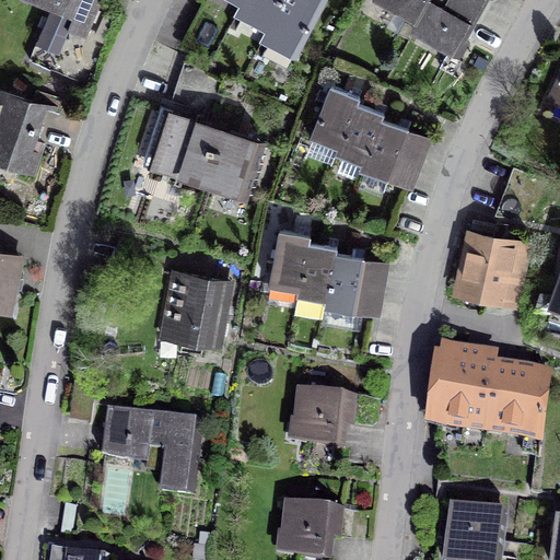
[(69,31),(84,37),(100,1),(96,0),(33,0),(51,8),(28,59),(51,69),(69,31)]
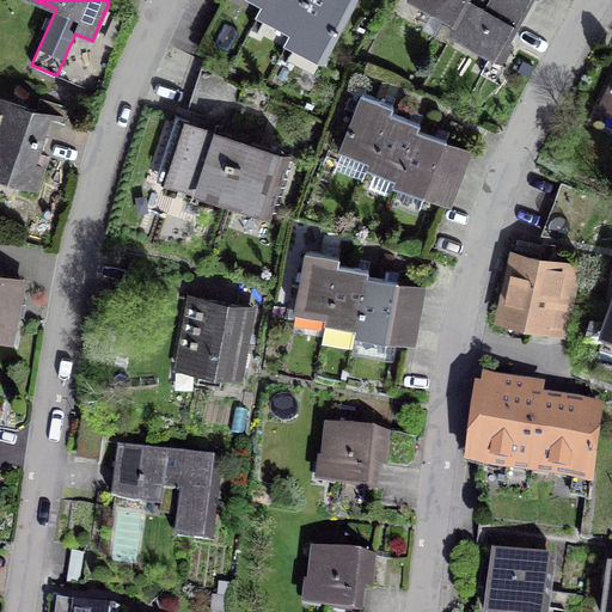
[(265,0),(262,8),(295,26),(310,0),(265,0)]
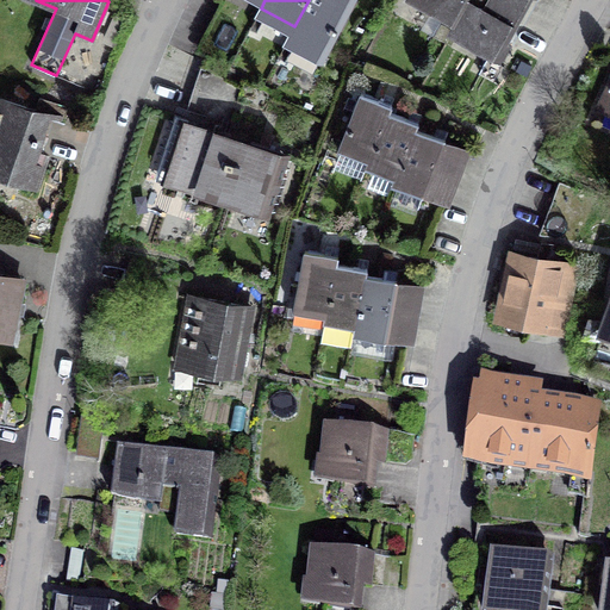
[(353,0),(309,0),(294,26),(290,37),(324,55),(353,0)]
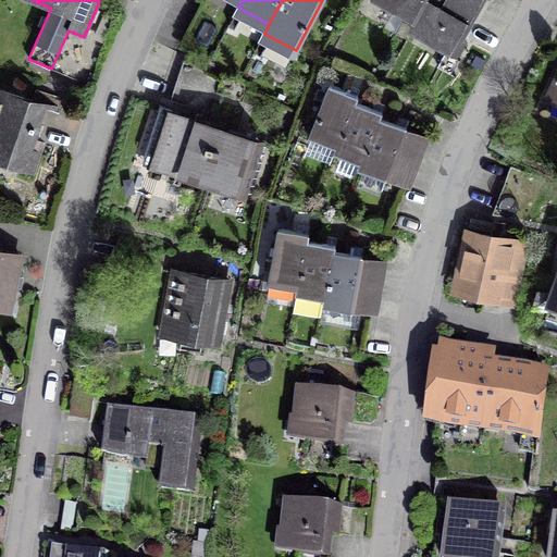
[(371,0),(415,24),(426,0),(371,0)]
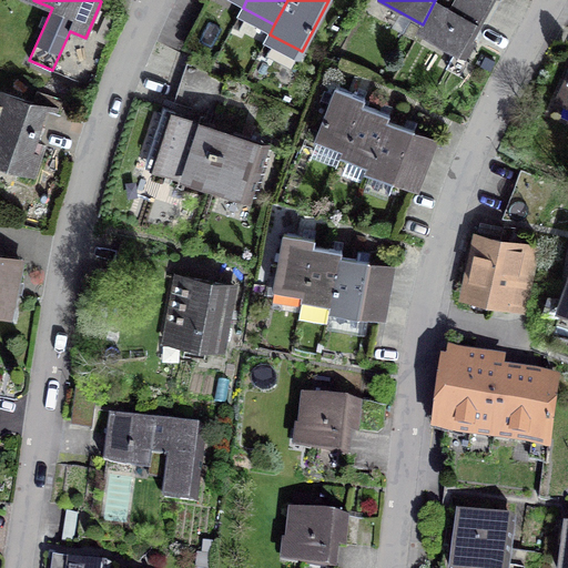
[(435,0),(423,24),(427,27),(422,38),(465,62),(499,0),(435,0)]
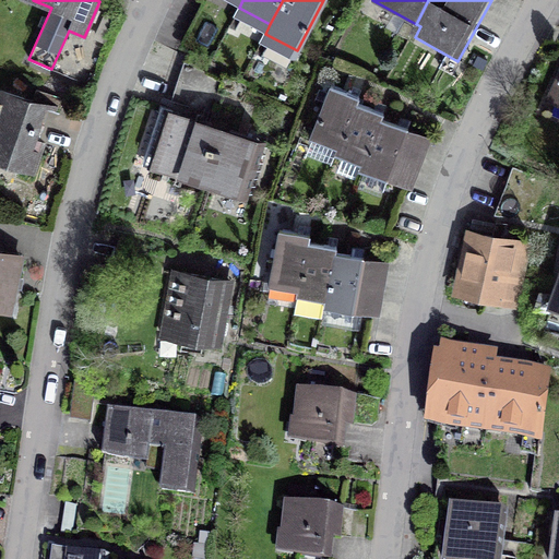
[(219,80),(187,63),(175,102),(209,114),(219,80)]
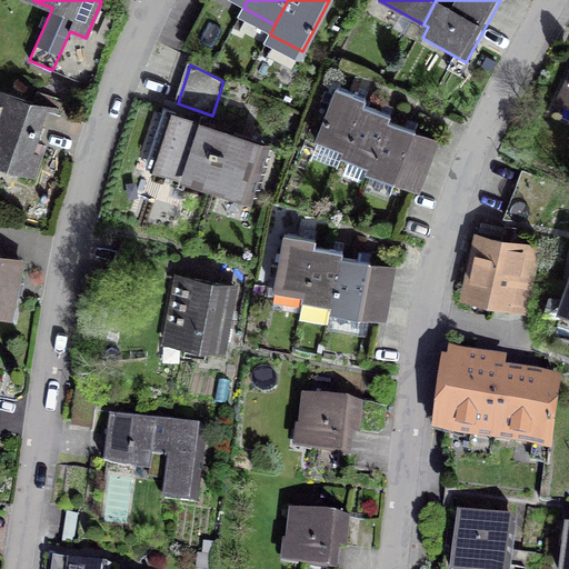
[(365,98),(337,87),(316,140),(343,150),(362,105),(365,98)]
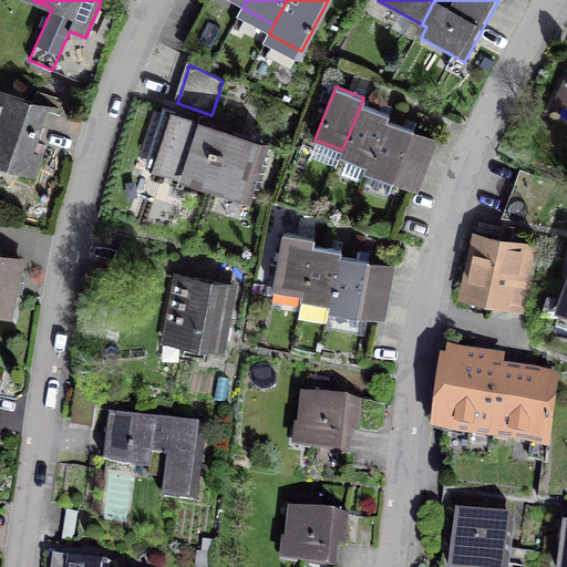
[(0,163),(27,173),(49,107),(55,111),(60,99),(37,91),(33,102),(0,91),(0,163)]
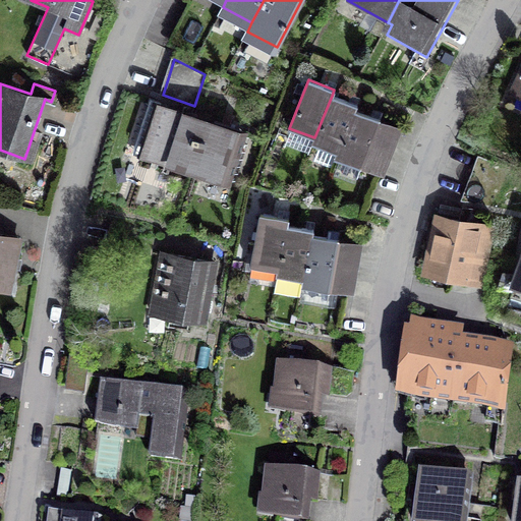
[(356,105),(332,96),(314,137),(312,142),(338,153),(354,110),(356,105)]
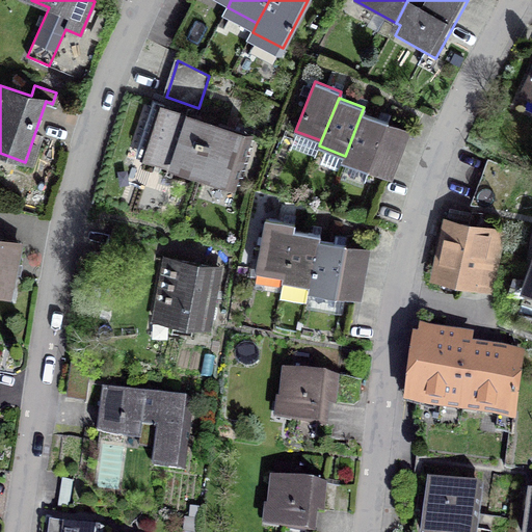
[(162,109),(147,155),(182,166),(197,121),(162,109)]
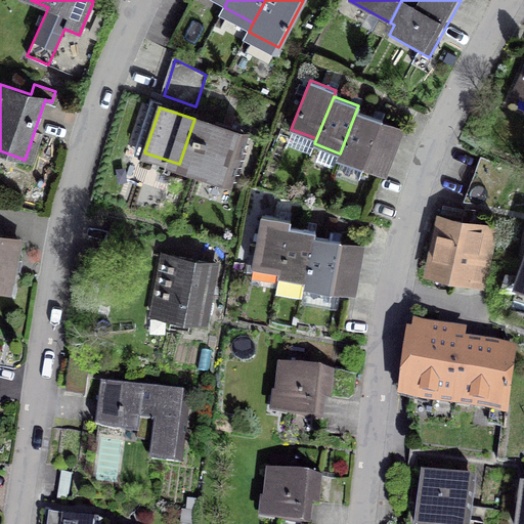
[(382,121),(356,111),(340,154),(338,159),(363,169),(382,121)]
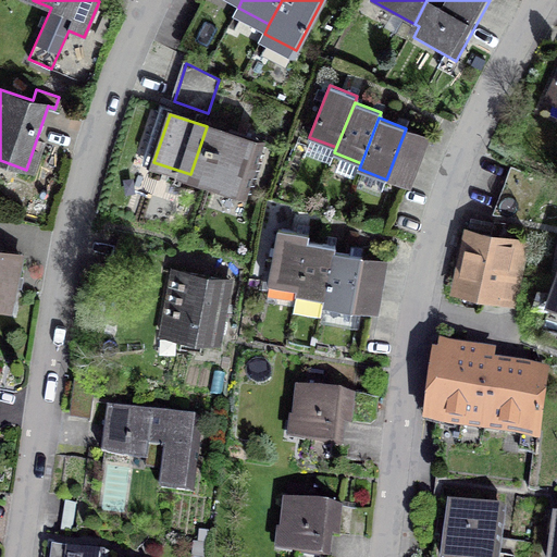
[(258,144),(207,126),(190,174),(242,192),(258,144)]
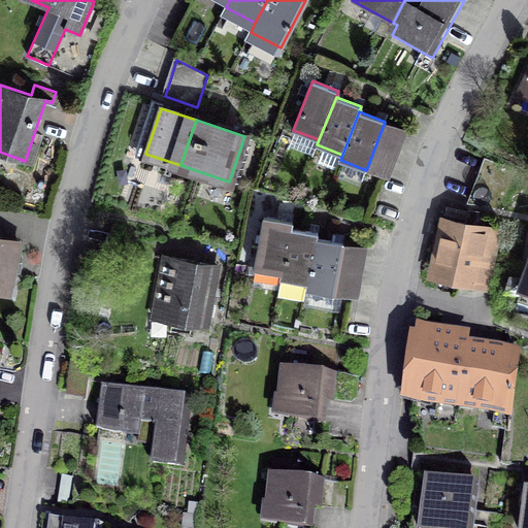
[(399,128),(385,122),(366,170),(381,175),(399,128)]
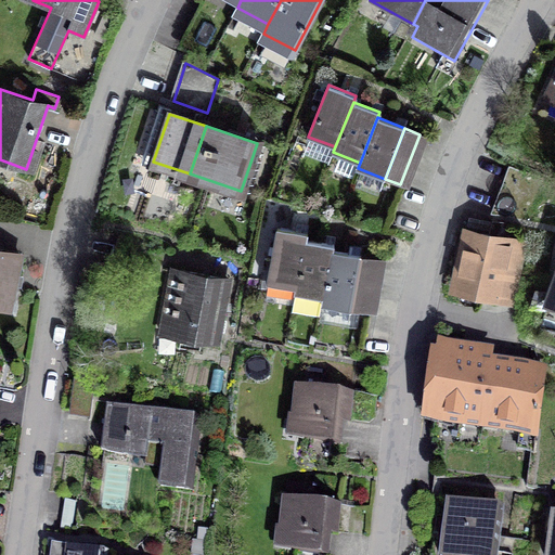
[(544,179),(511,166),(493,214),(512,215),(528,221),(544,179)]
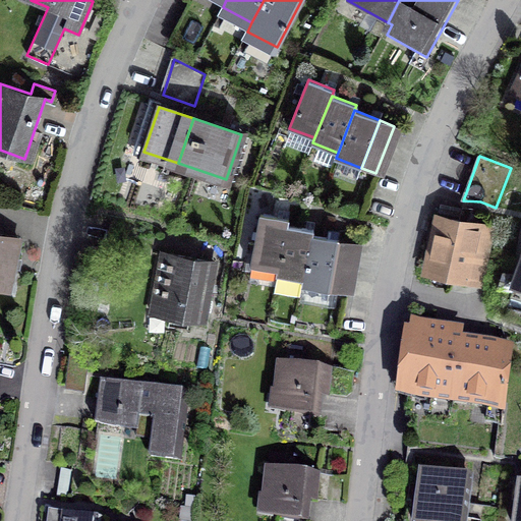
[(278,271),(287,225),(288,219),(261,214),(251,266),(278,271)]
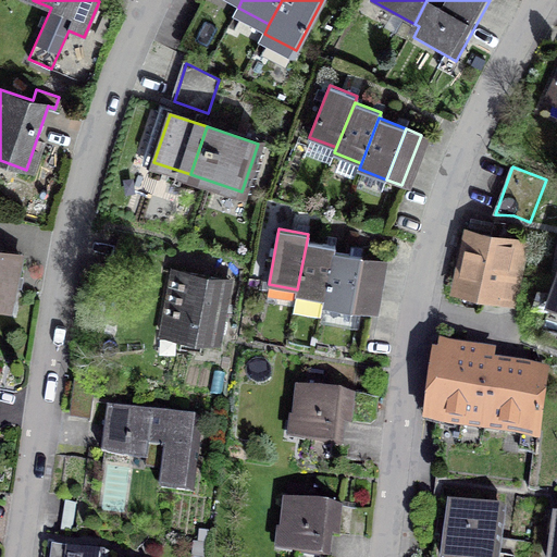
[(469,233),(457,288),(502,298),(510,257),(523,259),(527,246),(469,233)]
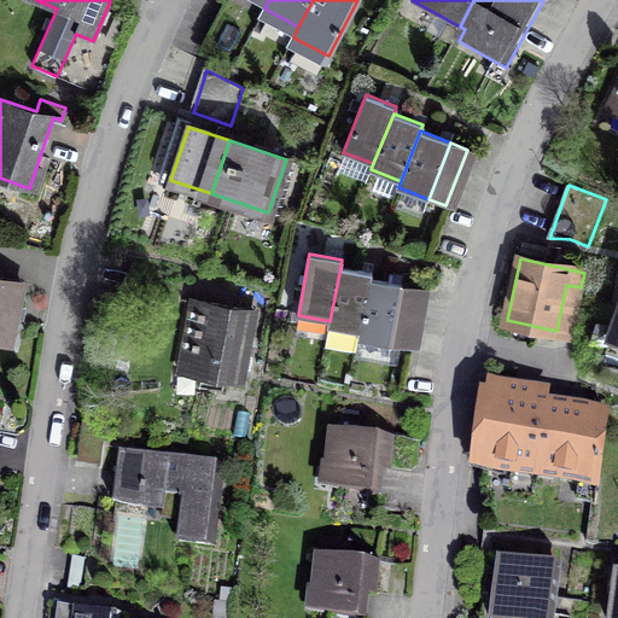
[(340,267),(330,321),(330,326),(360,332),(371,278),(372,272),(340,267)]
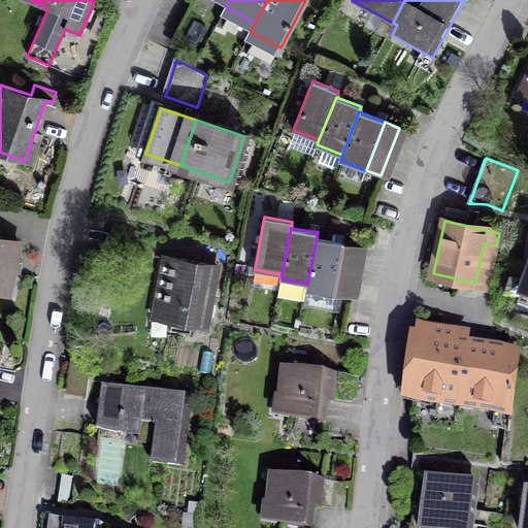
[(317,237),(307,284),(306,290),(333,295),(343,242),(317,237)]
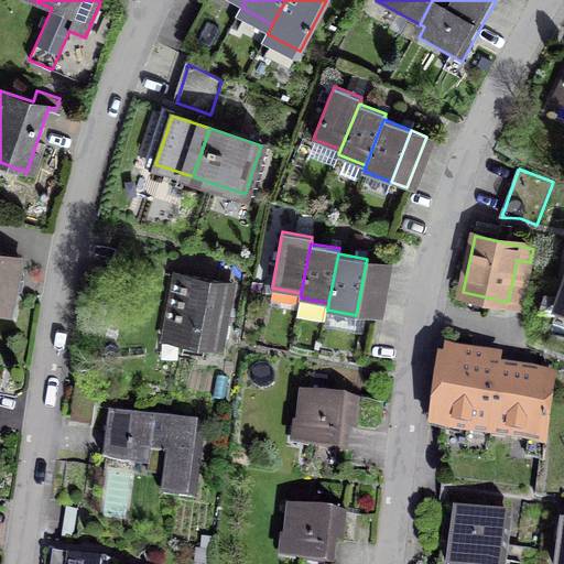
[(0,311),(9,313),(21,260),(0,256),(0,311)]
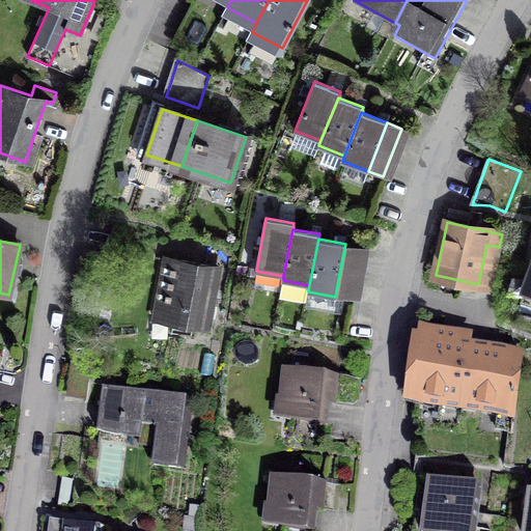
[(362,247),(345,244),(335,297),(352,300),(362,247)]
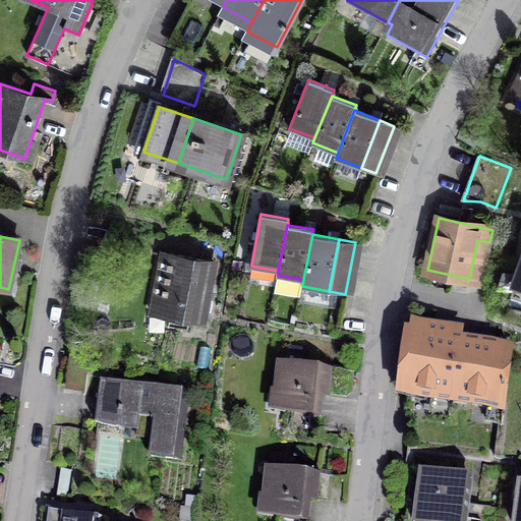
[(197,322),(209,261),(170,253),(158,313),(197,322)]
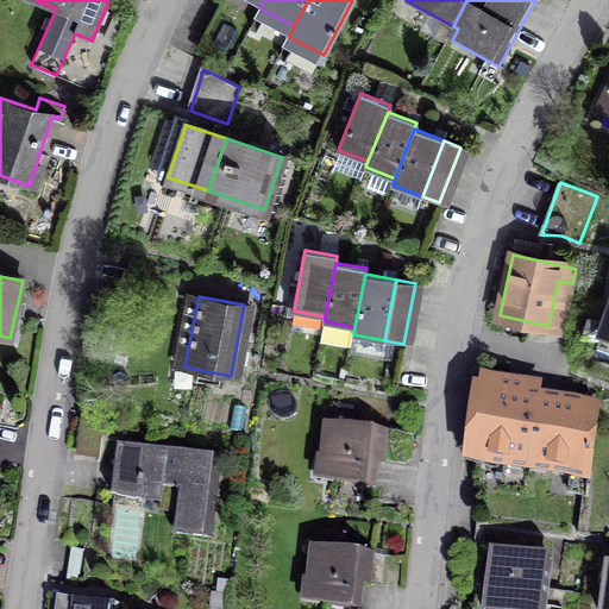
[(473,459),(583,473),(591,407),(531,400),(532,388),(484,382),(483,393),(471,391),(466,434),(477,437),(473,459)]
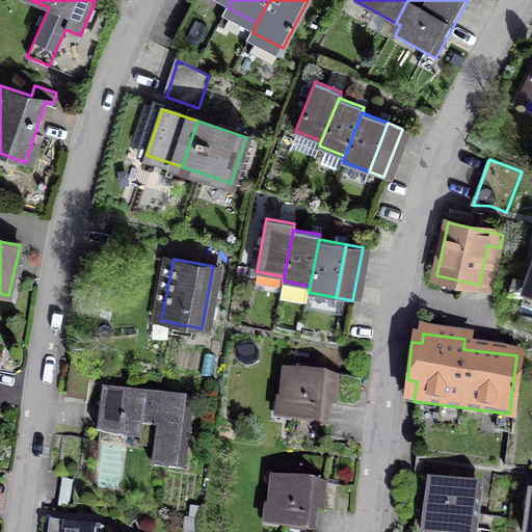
[(290,402),(288,418),(318,421),(317,436),(333,437),(336,402),(352,404),(360,401),(362,380),(284,372),(281,401),(290,402)]
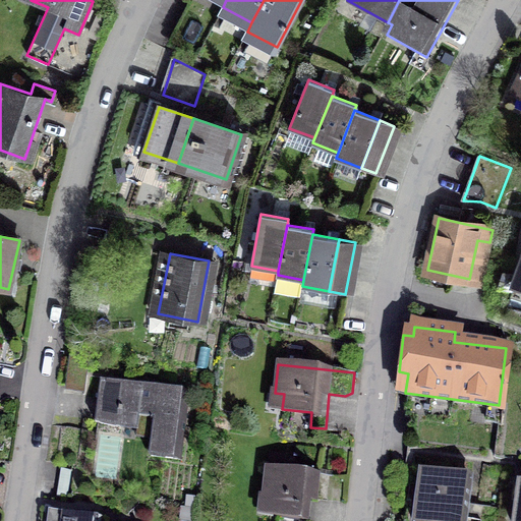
[(151,456),(181,459),(189,392),(100,381),(95,423),(137,428),(136,436),(153,438),(151,456)]
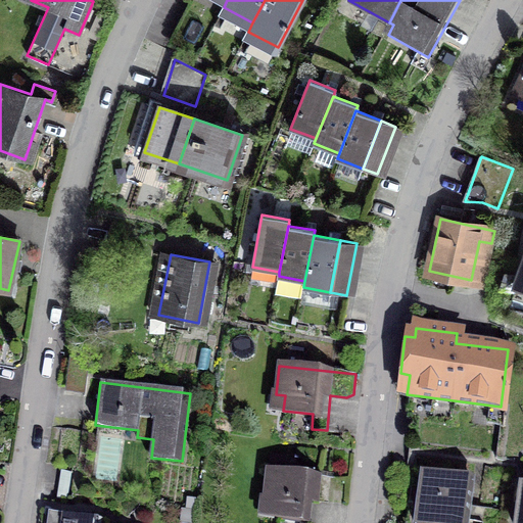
[(271,515),(300,518),(299,522),(315,522),(321,476),(270,470),(266,500),(273,501),(271,515)]
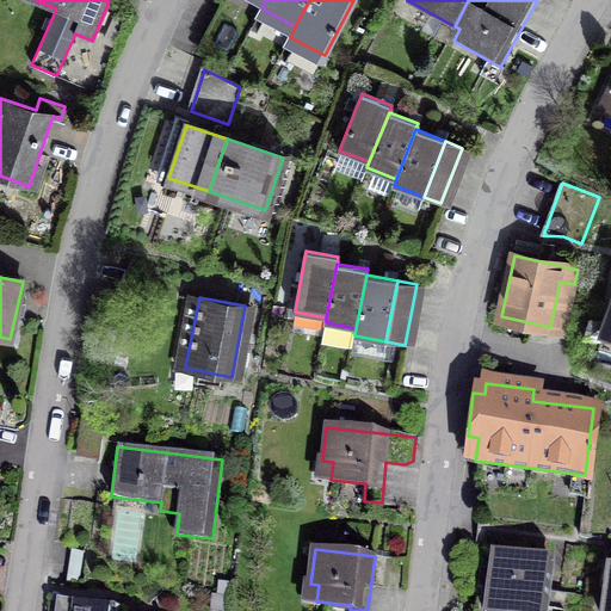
[(84,551),(72,550),(67,584),(79,585),(84,551)]
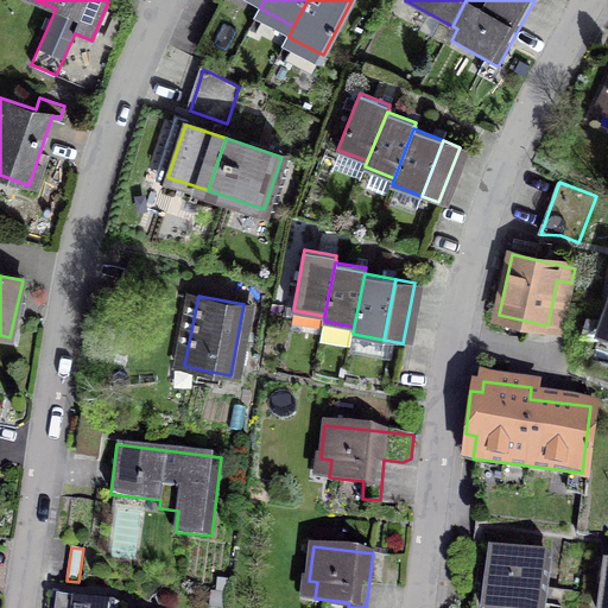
[(486,590),(482,607),(543,607),(550,561),(493,552),(488,590),(486,590)]
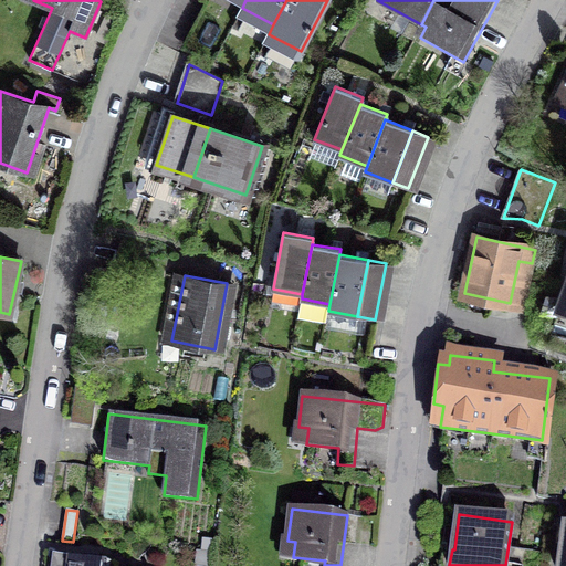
[(105,565),(106,563),(54,556),(53,565),(105,565)]
